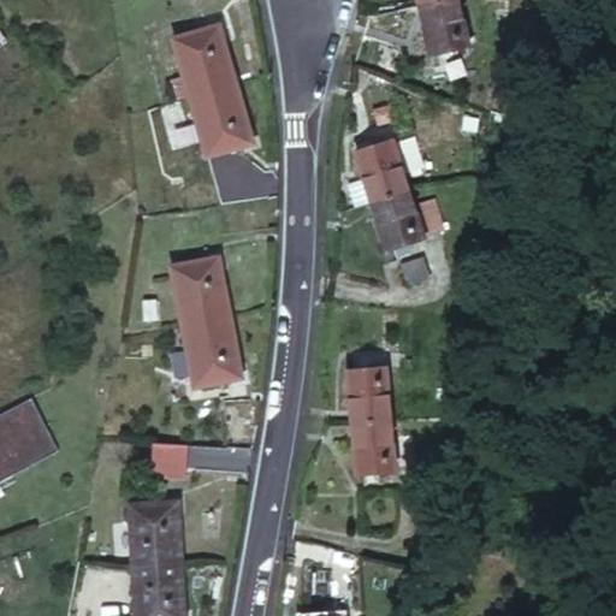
[(414,6),(425,54),(466,46),(455,0),(440,0),(426,4),(414,6)]
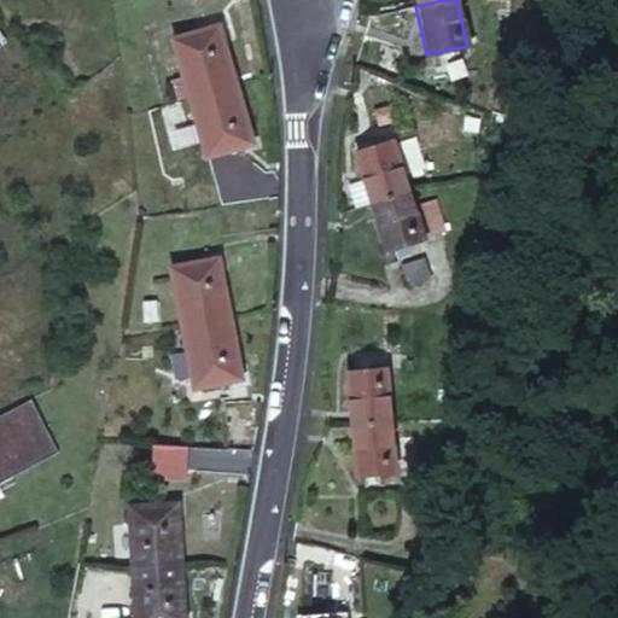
[(185,93),(186,93),(188,92),(193,91),(207,87),(232,79),(217,24),(169,36),(182,83),(185,93)]
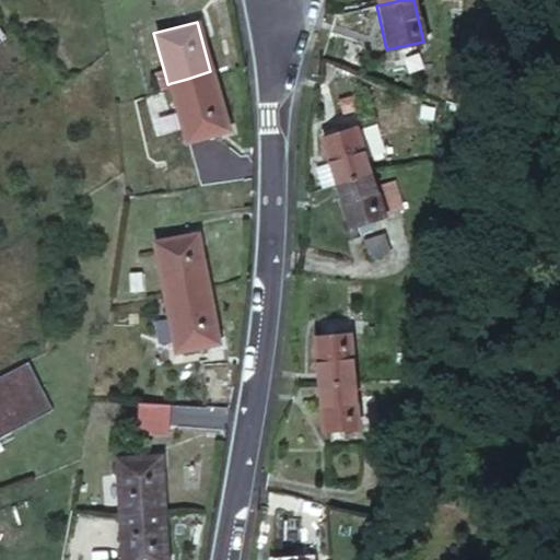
[(219,100),(211,74),(210,71),(187,79),(175,82),(171,83),(168,84),(185,140),(226,129),(219,100)]
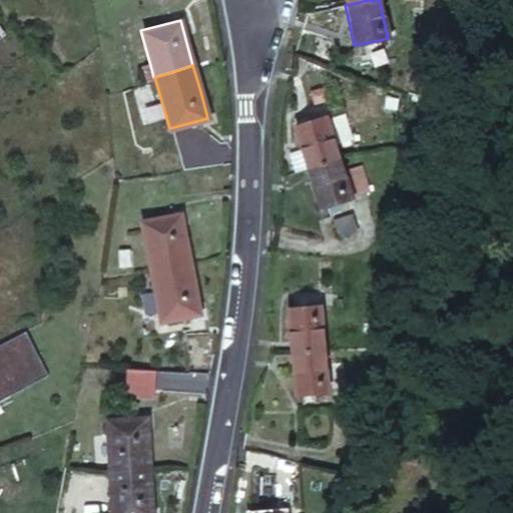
[(342,157),(328,113),(296,124),(311,169),(320,165),(336,160),(342,157)]
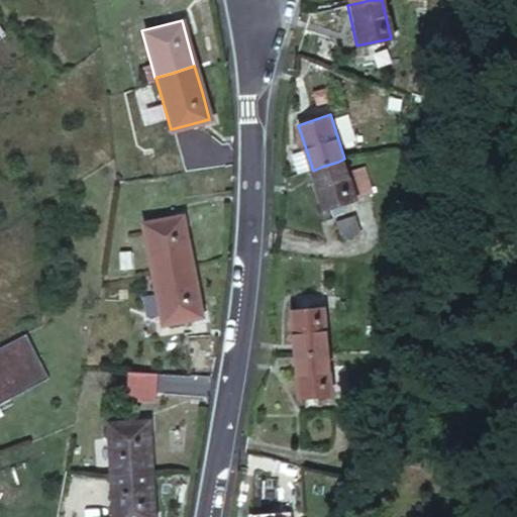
[(348,172),(344,159),(338,162),(322,167),(313,171),(327,213),(358,203),(356,198),(348,172)]
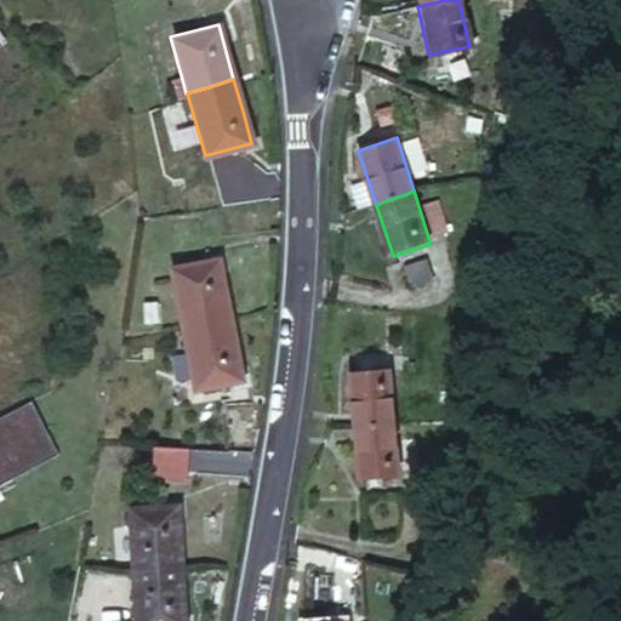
[(437,201),(419,206),(428,238),(446,232),(437,201)]
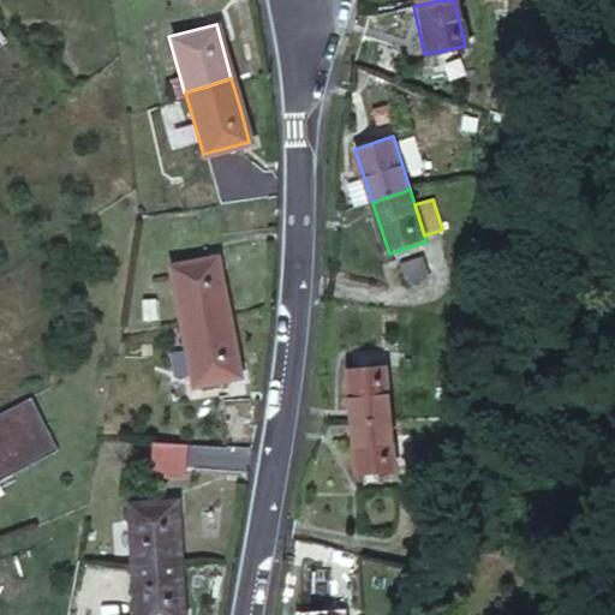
[(230,315),(218,255),(168,263),(181,326),(190,323),(230,315)]
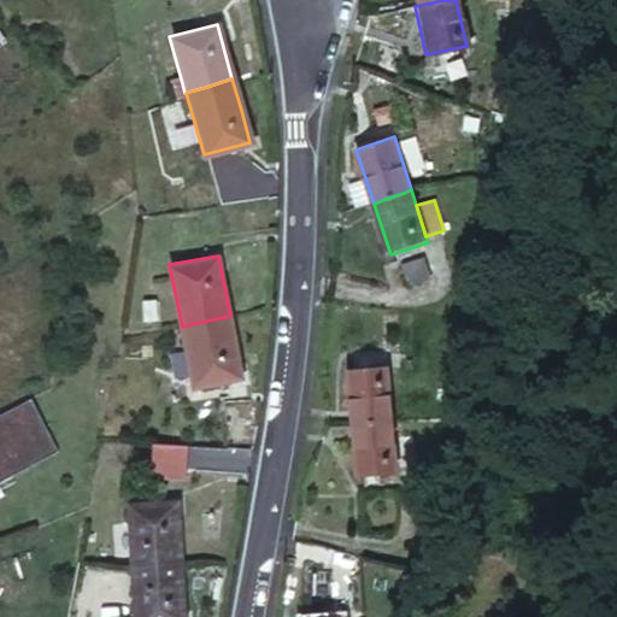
[(430,278),(424,259),(401,268),(407,286),(430,278)]
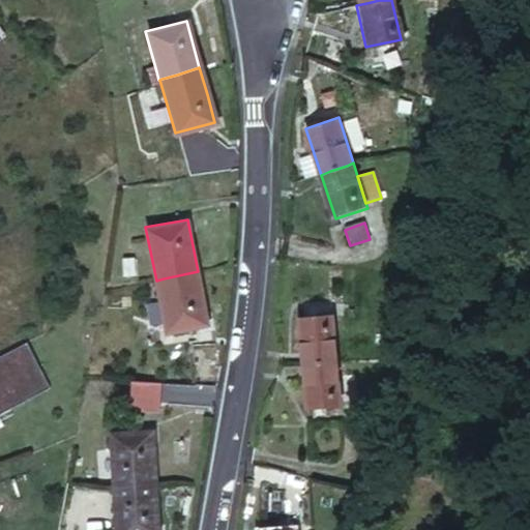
[(208,326),(198,271),(164,278),(156,281),(167,335),(208,326)]
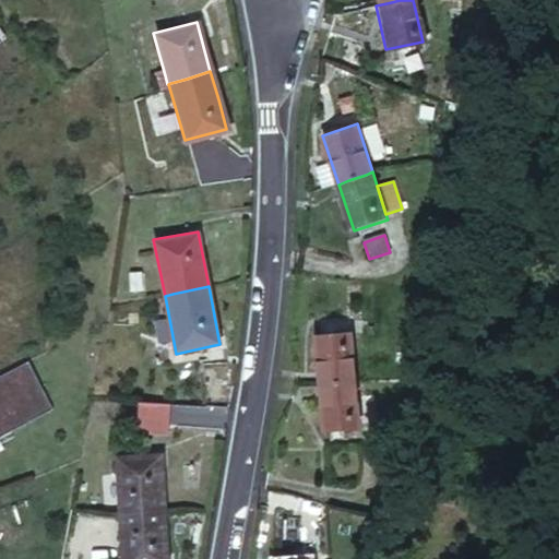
[(314,337),(318,385),(354,383),(349,334),(314,337)]
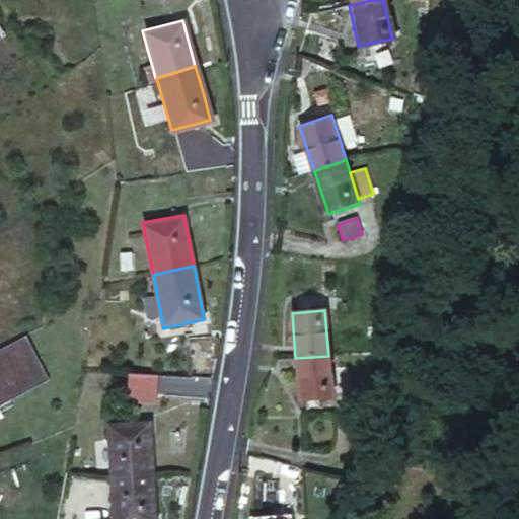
[(217,350),(219,332),(186,336),(189,377),(213,379),(217,350)]
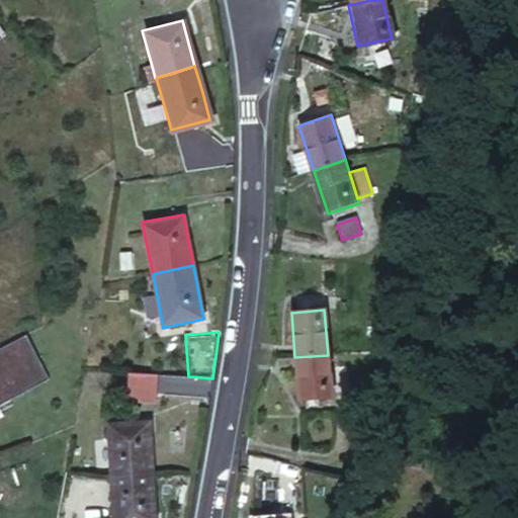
[(0,346),(0,402),(49,377),(26,333),(0,346)]
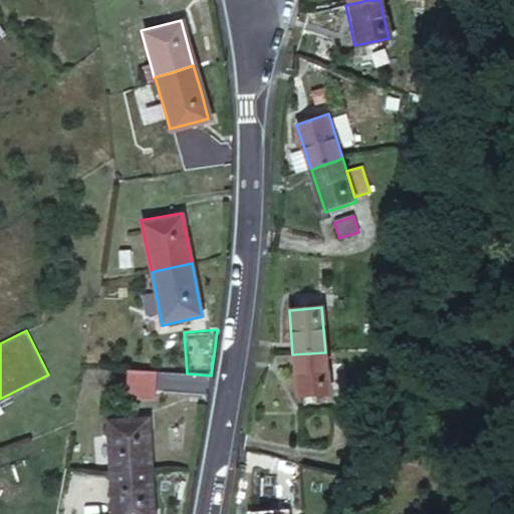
[(292,354),(295,400),(328,395),(328,390),(326,364),(325,352),(292,354)]
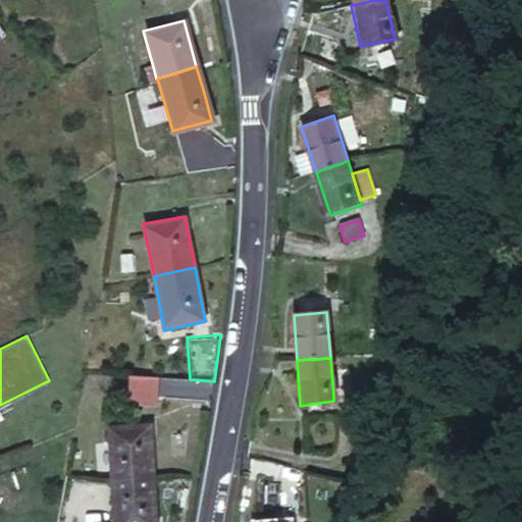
[(349,368),(331,370),(333,396),(352,394),(349,368)]
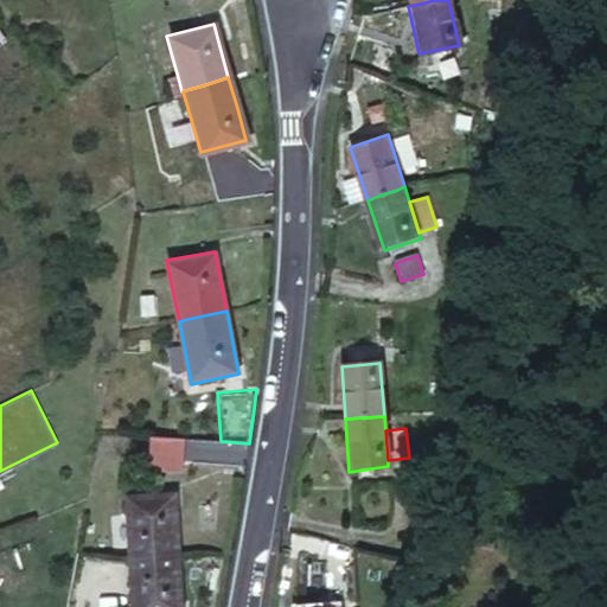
[(128,499),(133,558),(179,555),(174,496),(128,499)]
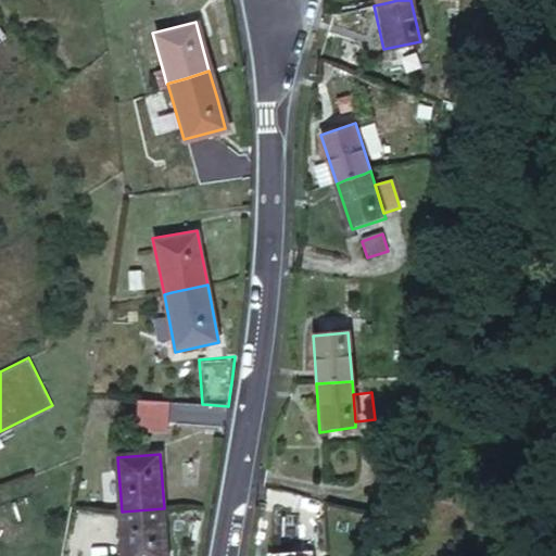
[(122,512),(124,555),(166,555),(164,508),(122,512)]
